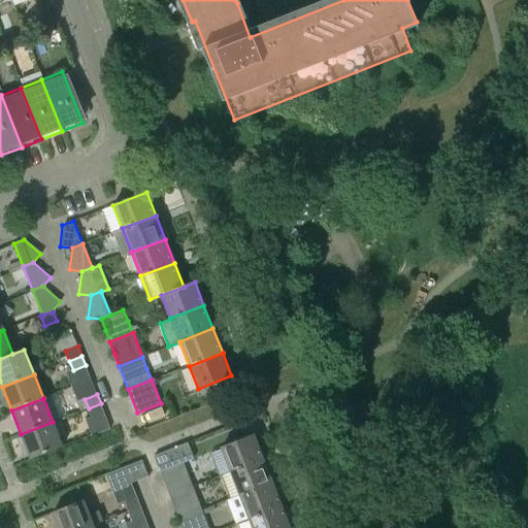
[(89,408),(92,417),(86,420),(92,436),(110,429),(104,413),(101,403),(89,408)]
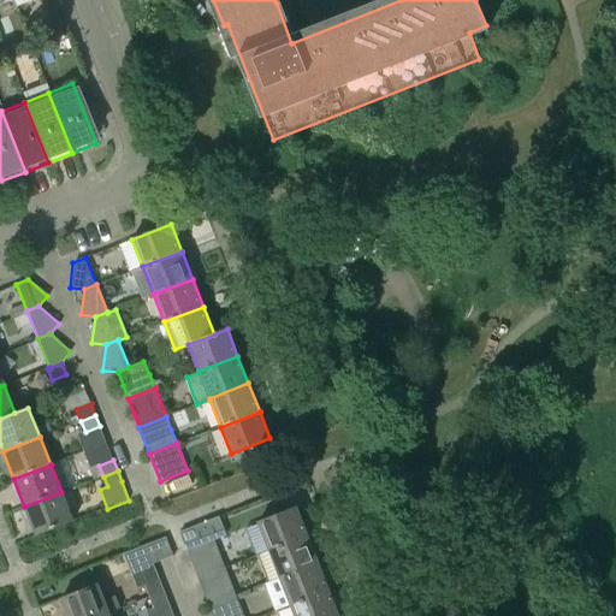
[(72,521),(61,492),(24,507),(35,535),(72,521)]
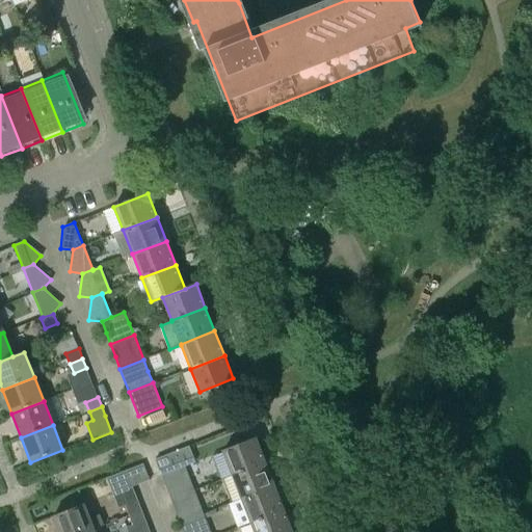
[(232,475),(265,462),(256,439),(222,452),(232,475)]
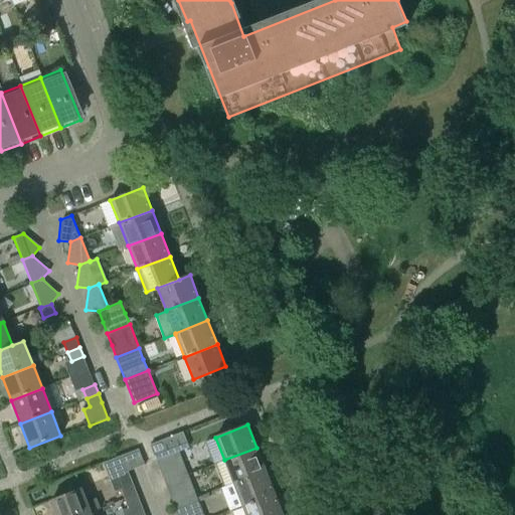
[(266,470),(256,448),(224,460),(233,483),(266,470)]
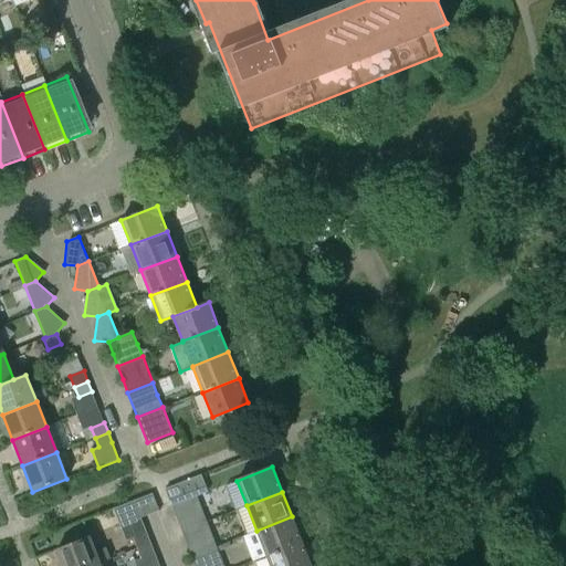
[(176,517),(181,531),(206,521),(201,507),(196,495),(170,505),(176,517)]
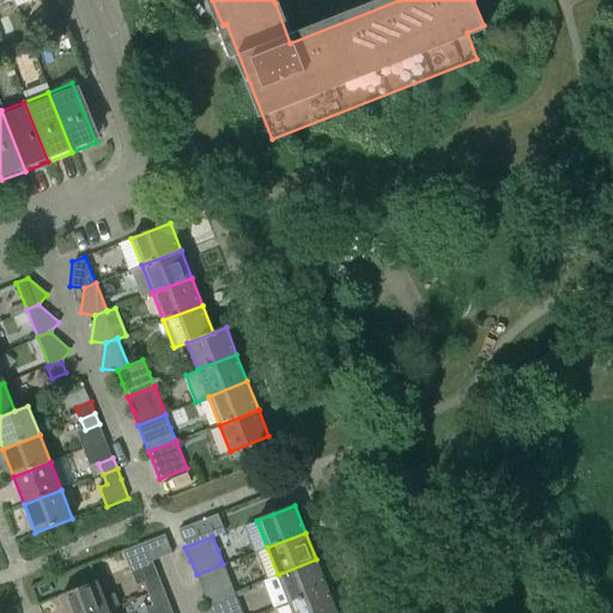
[(278,575),(289,601),(327,587),(316,559),(278,575)]
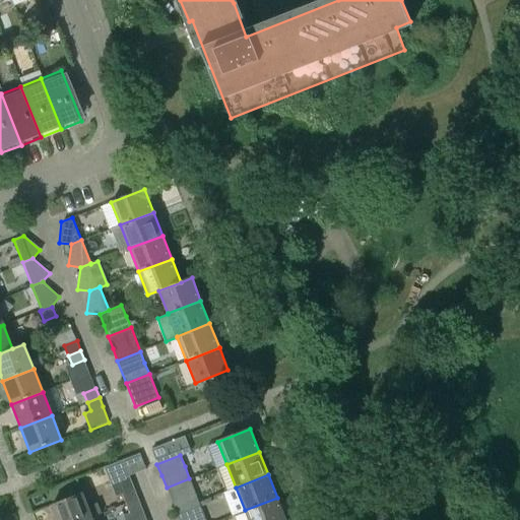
[(167,488),(171,499),(175,510),(198,502),(193,490),(189,478),(167,488)]
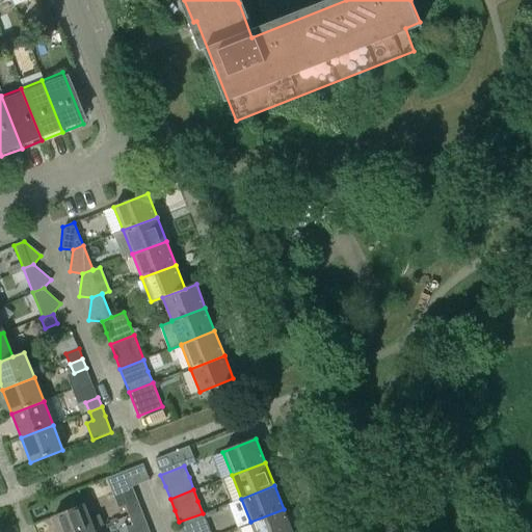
[(124,506),(128,515),(140,511),(136,501),(124,506)]
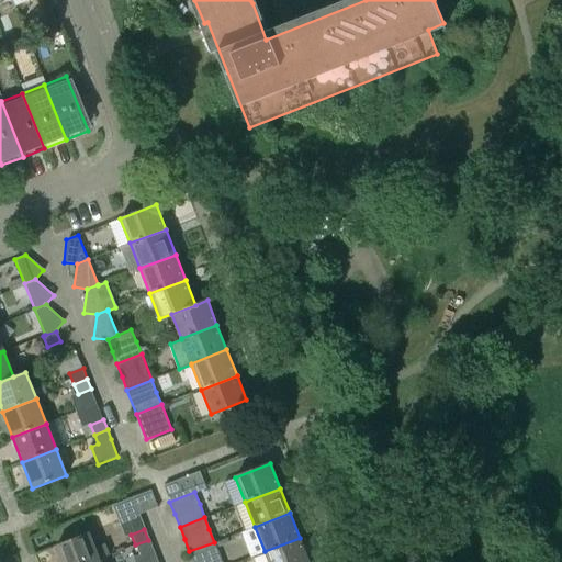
[(54,547),(59,561),(89,561),(98,559),(99,560),(110,555),(105,544),(94,549),(88,534),(54,547)]
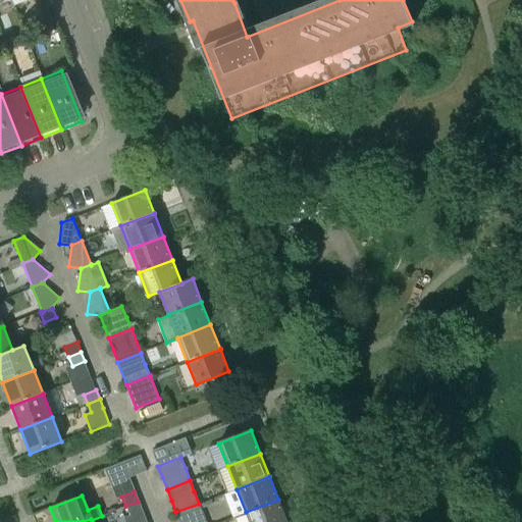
[(246,512),(249,521),(286,521),(278,500),(246,512)]
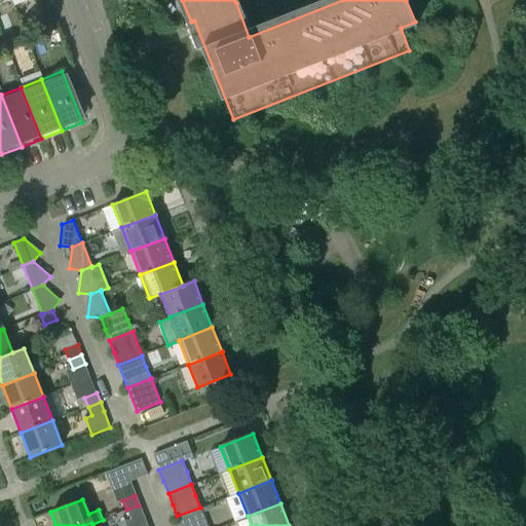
[(139,505),(126,510),(129,520),(142,515),(139,505)]
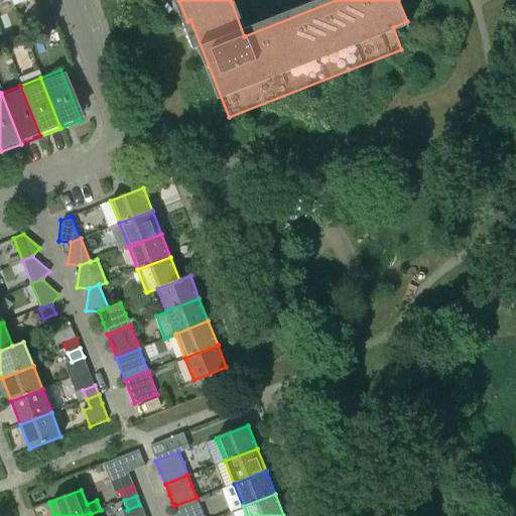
[(204,515),(197,498),(173,506),(177,515),(204,515)]
